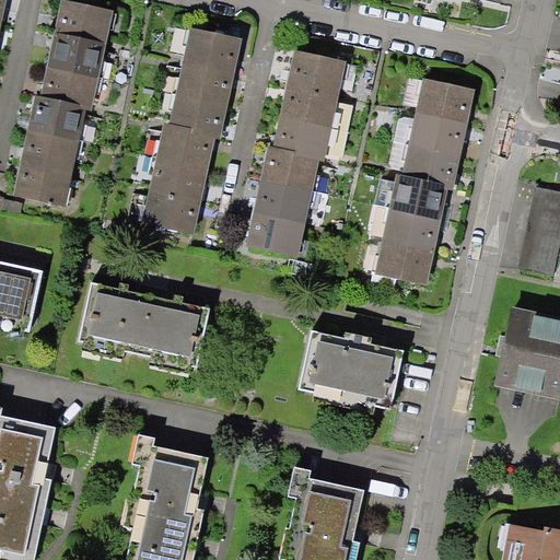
[(67,6),(60,37),(106,47),(113,15),(67,6)]
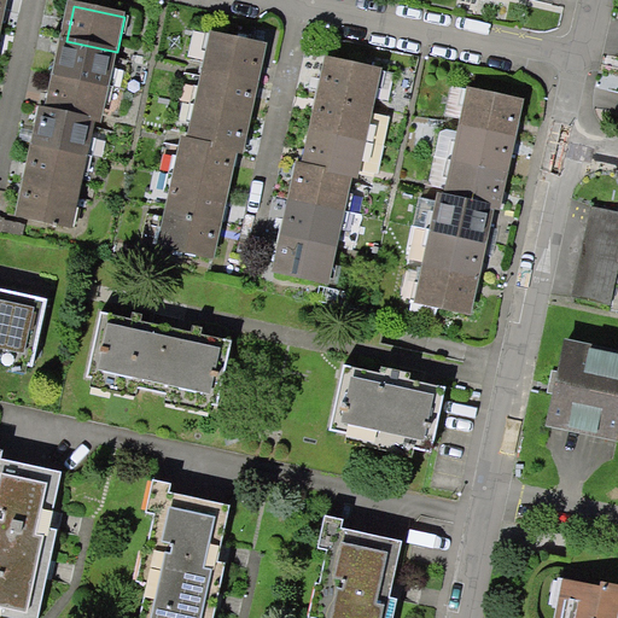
[(215,36),(208,73),(258,83),(266,47),(215,36)]
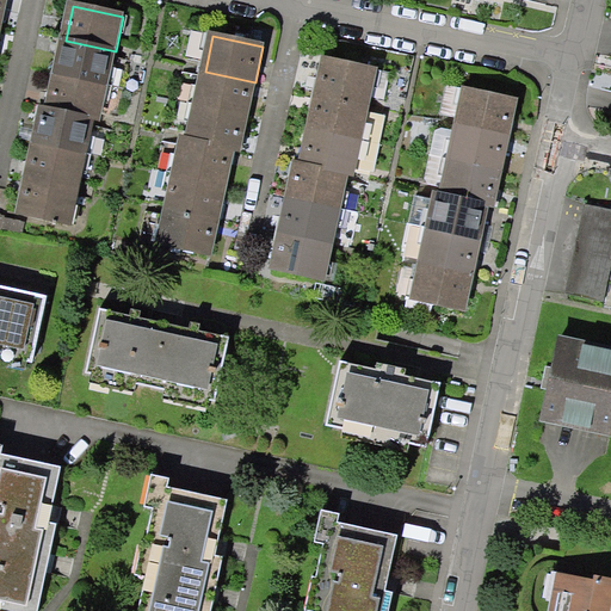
[(66,41),(57,76),(107,87),(116,51),(66,41)]
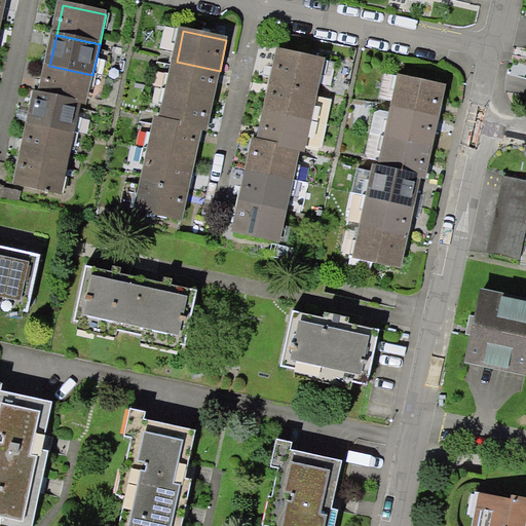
[(280,52),(274,83),(317,91),(324,62),(280,52)]
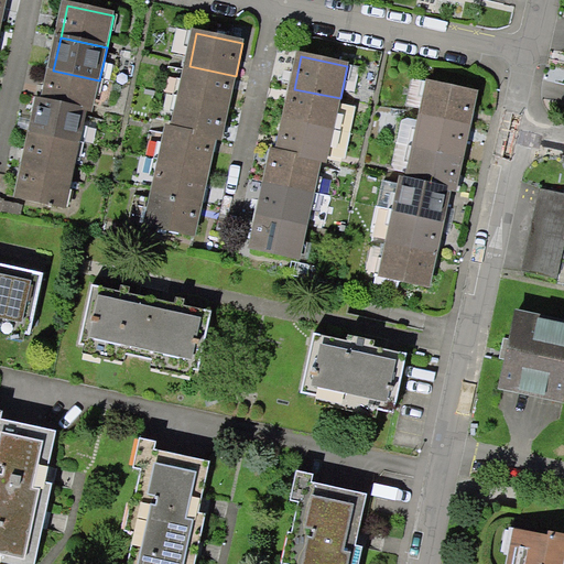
[(190,66),(183,98),(229,108),(236,76),(190,66)]
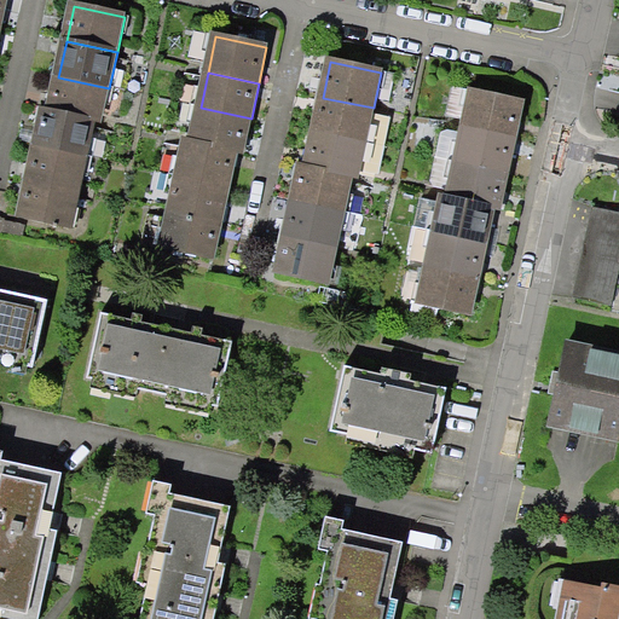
[(58,77),(51,113),(96,122),(102,123),(109,88),(58,77)]
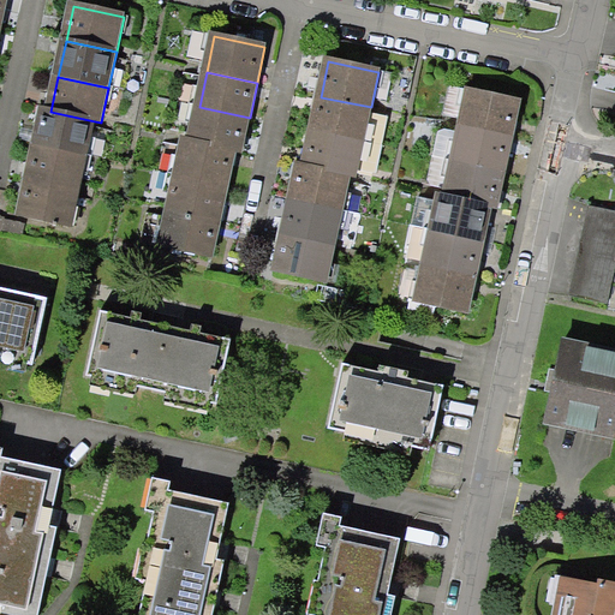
[(470,91),(463,127),(513,137),(520,102),(470,91)]
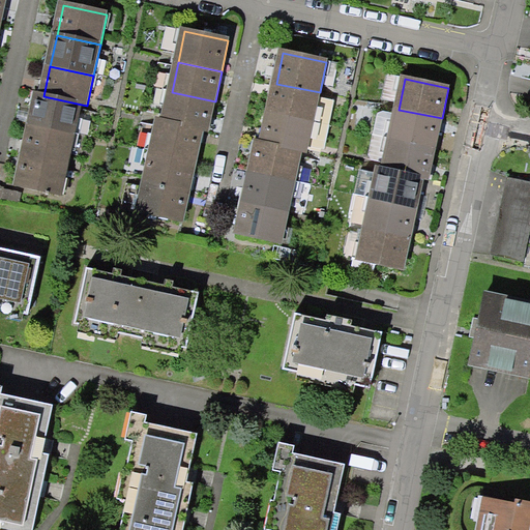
[(276,84),(270,114),(314,123),(320,92),(276,84)]
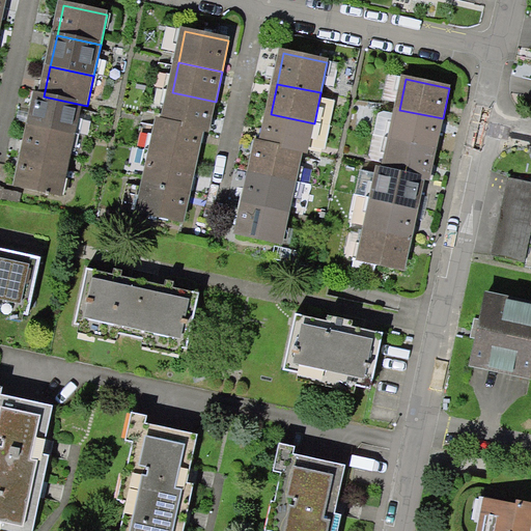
[(172,92),(166,123),(203,131),(210,133),(216,102),(172,92)]
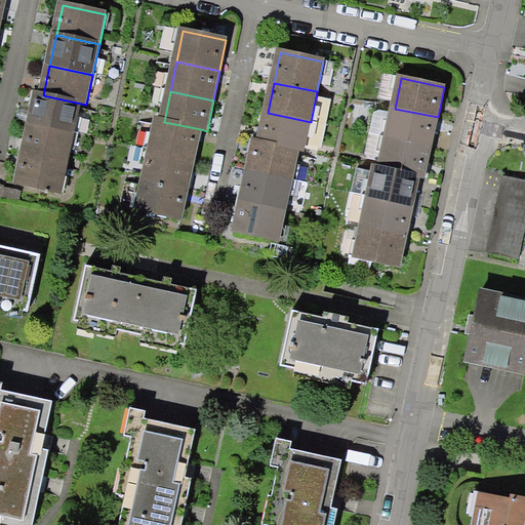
[(38,94),(32,125),(75,134),(81,104),(43,95),(38,94)]
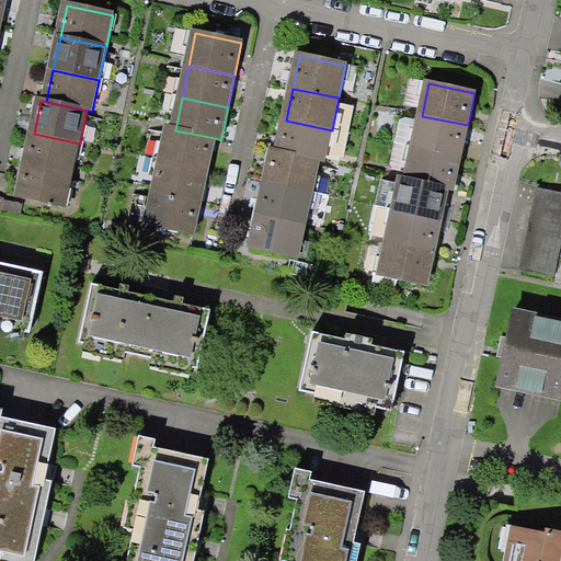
[(422,116),(415,148),(461,158),(468,125),(422,116)]
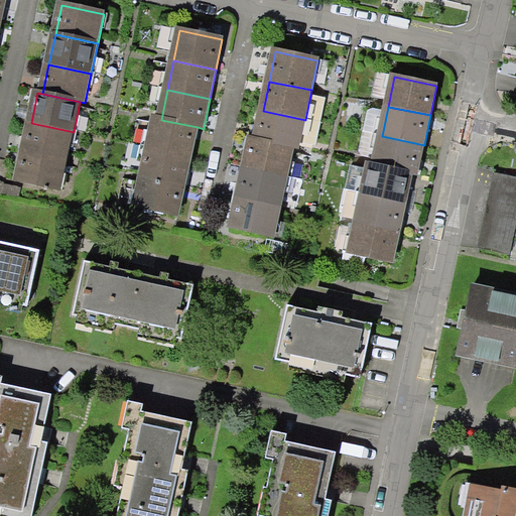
[(263,111),(257,141),(293,148),(299,149),(305,120),(263,111)]
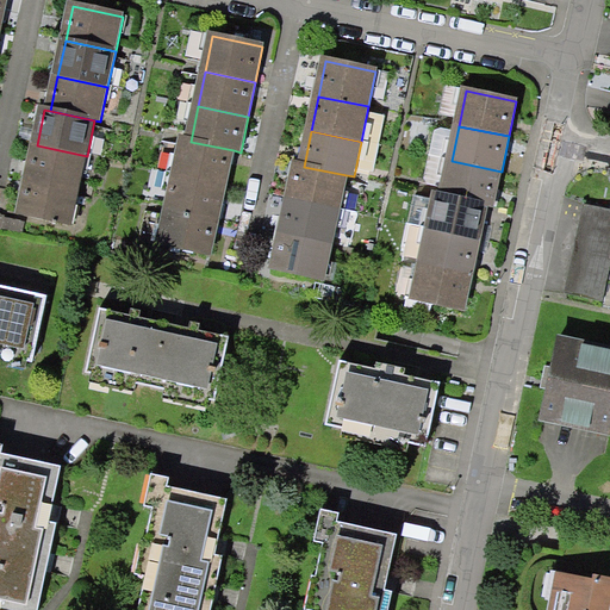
[(184,141),(176,175),(226,186),(234,150),(191,142),(184,141)]
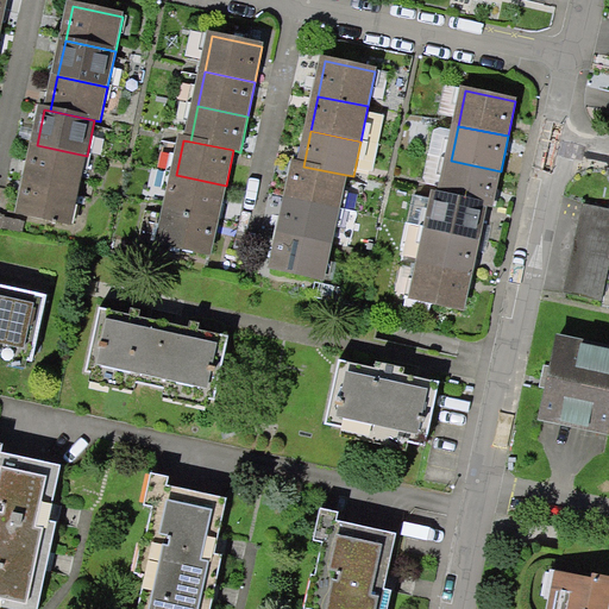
[(37,145),(30,180),(80,190),(87,156),(37,145)]
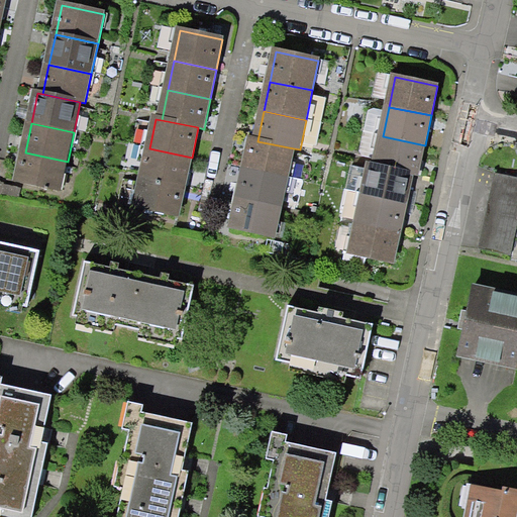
[(383,136),(377,167),(413,174),(419,175),(425,145),(383,136)]
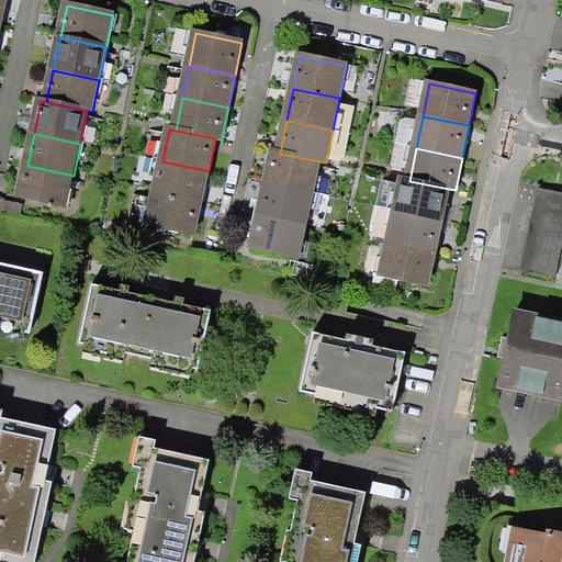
[(273,153),(267,184),(313,194),(319,161),(280,154),(273,153)]
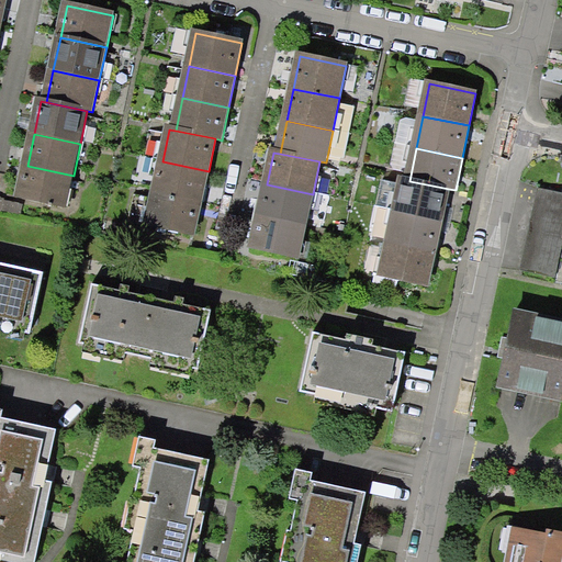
[(163,161),(156,194),(202,204),(209,171),(163,161)]
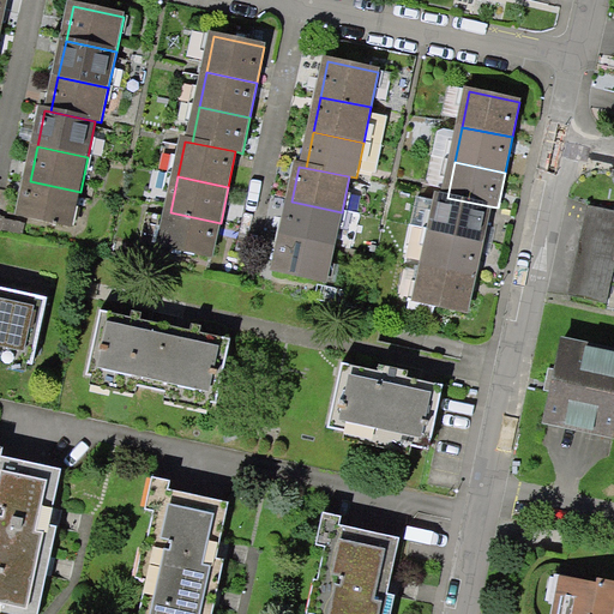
[(30,181),(22,217),(72,228),(80,192),(30,181)]
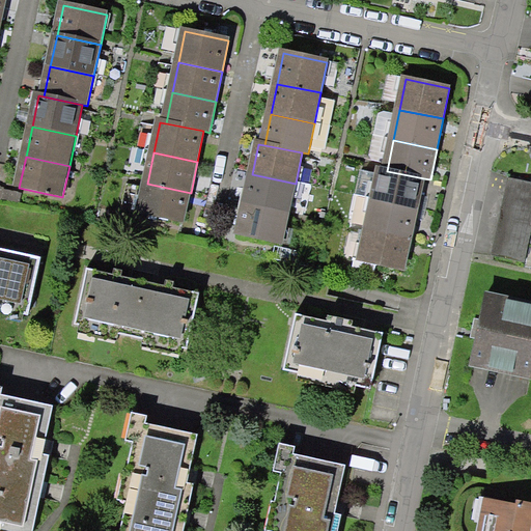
[(381,170),(374,200),(418,210),(424,178),(387,171),(381,170)]
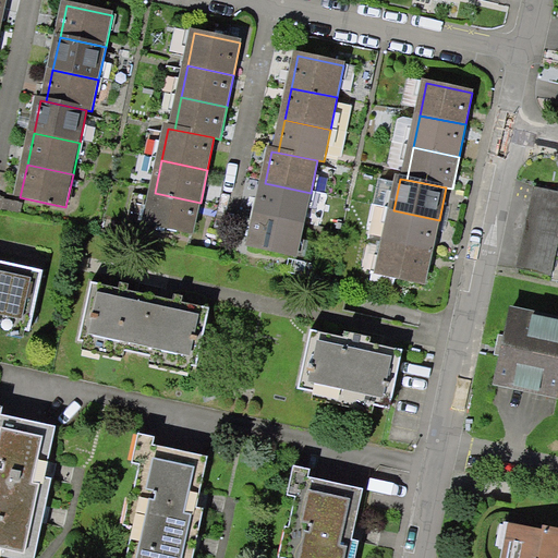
[(265,183),(258,216),(304,225),(311,193),(265,183)]
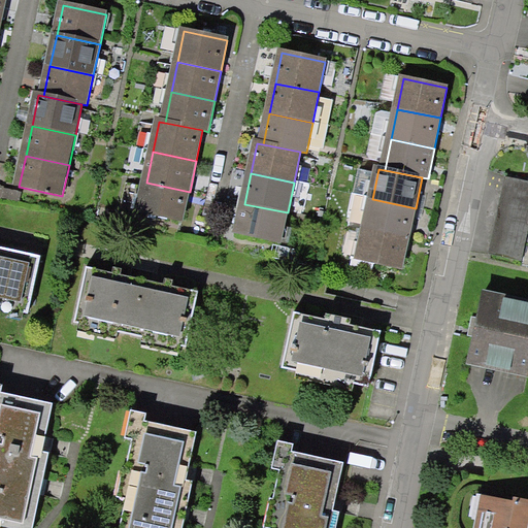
[(146,183),(140,212),(184,222),(190,192),(146,183)]
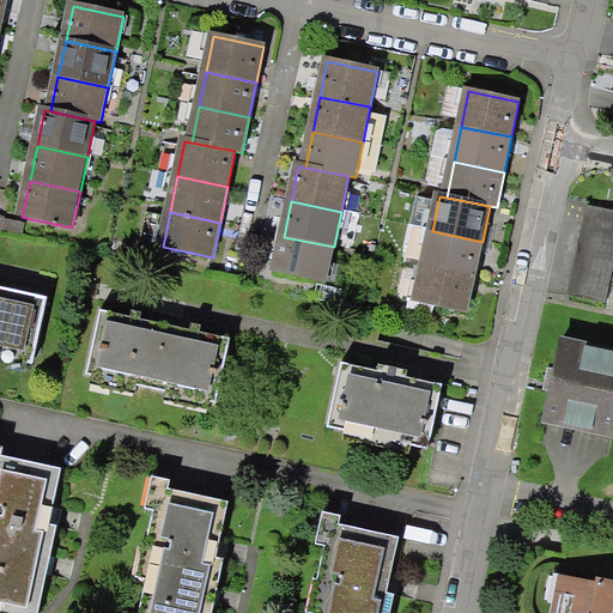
[(432,231),(425,267),(475,277),(483,242),(432,231)]
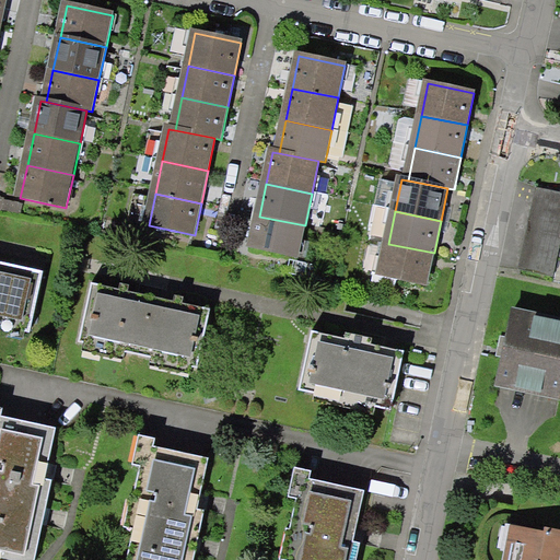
[(259,217),(253,248),(299,258),(305,225),(259,217)]
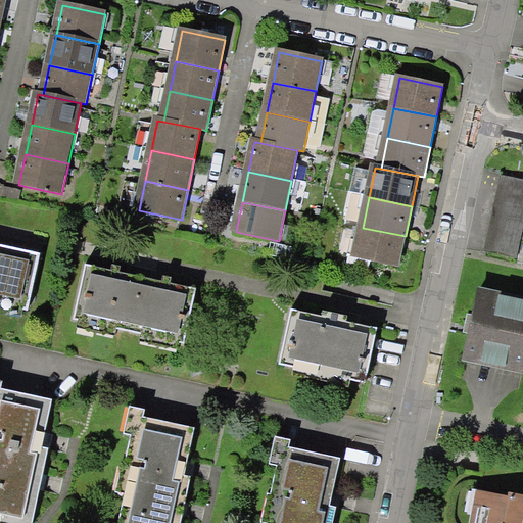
[(363,228),(357,257),(399,267),(406,236),(363,228)]
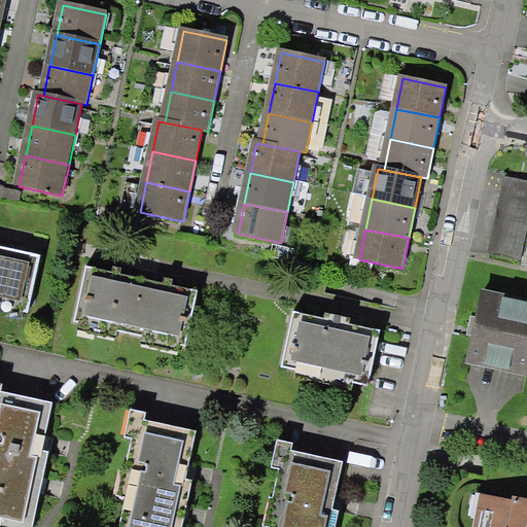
[(42,258),(0,248),(0,307),(30,314),(42,258)]
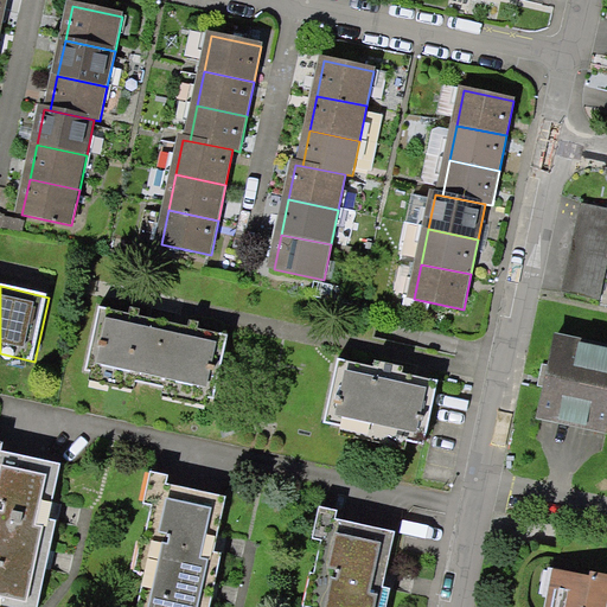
[(231,337),(102,308),(88,374),(217,402),(231,337)]
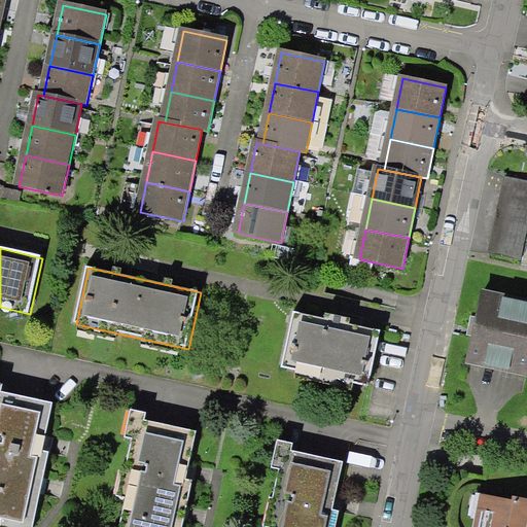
[(526,372),(526,304),(483,295),(469,359),(526,372)]
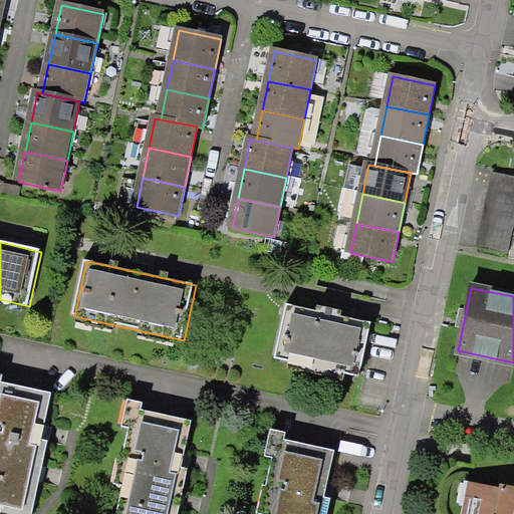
[(373,323),(289,305),(277,359),(361,378),(373,323)]
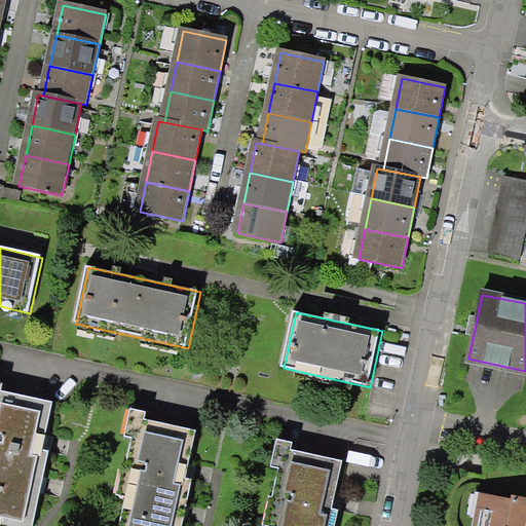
[(54,403),(0,390),(0,525),(4,525),(33,525),(50,451),(43,449),(54,403)]
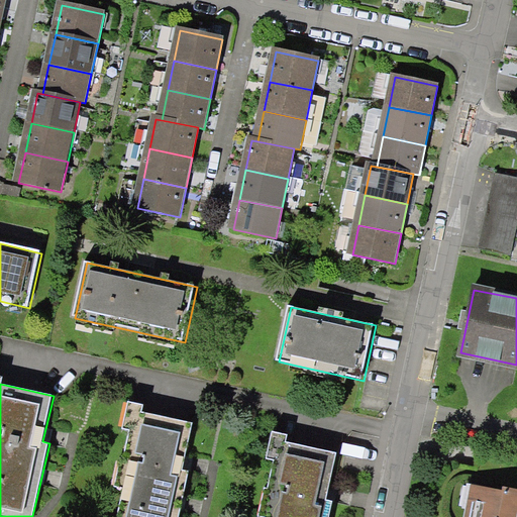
[(195,424),(136,411),(125,458),(132,460),(119,516),(180,516),(191,472),(184,470),(195,424)]
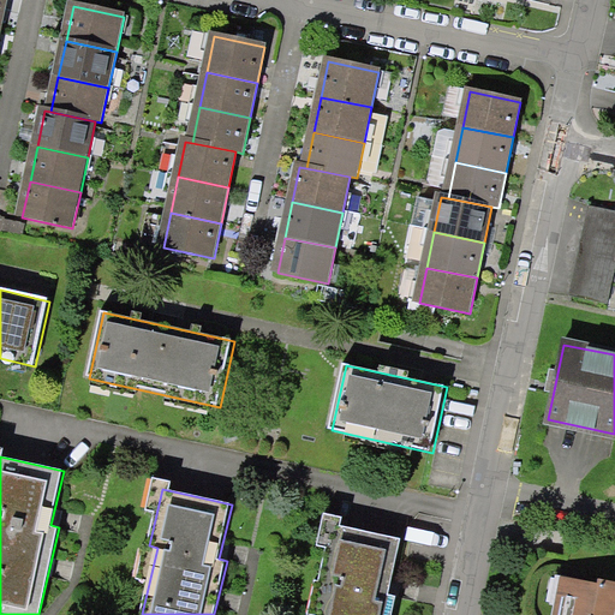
[(401,541),(332,524),(318,581),(327,584),(320,614),(392,614),(396,596),(389,595),(401,541)]
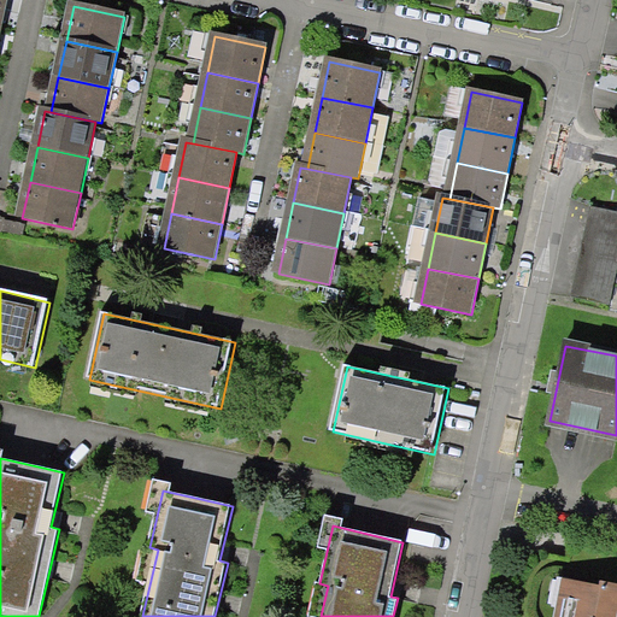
[(616,616),(616,582),(573,574),(563,616),(616,616)]
